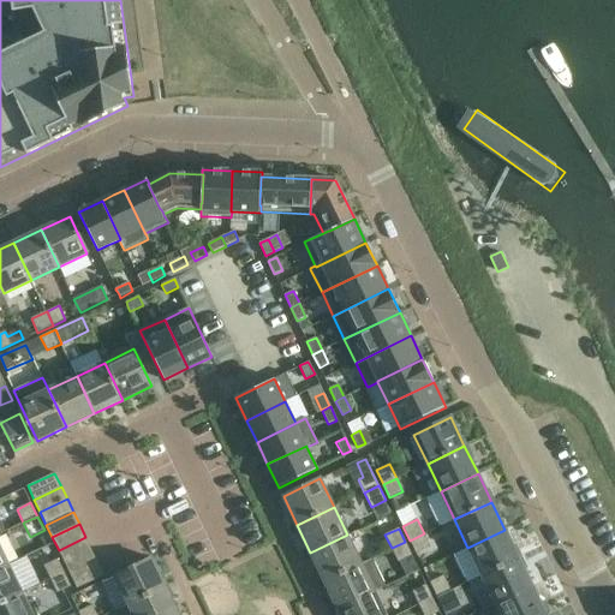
[(482,575),(519,557),(505,530),(467,548),(482,575)]
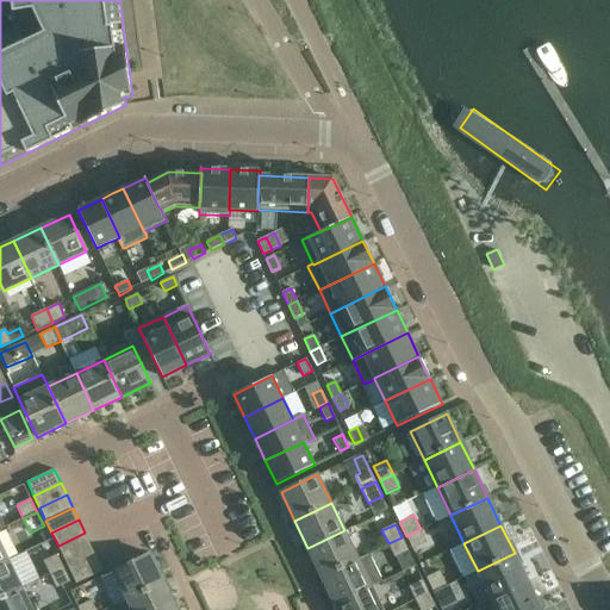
[(421,529),(406,536),(412,548),(427,542),(421,529)]
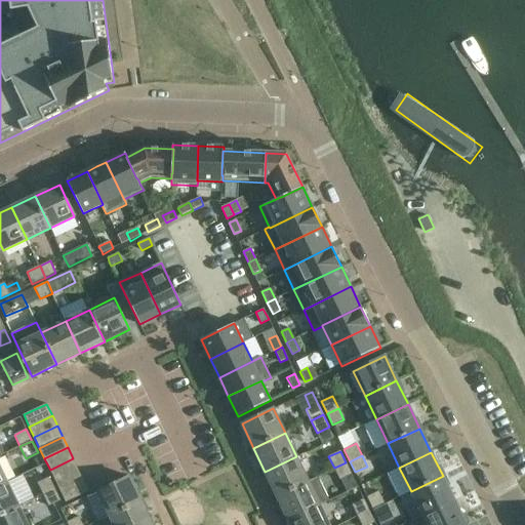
[(277,496),(308,481),(296,456),(265,472),(277,496)]
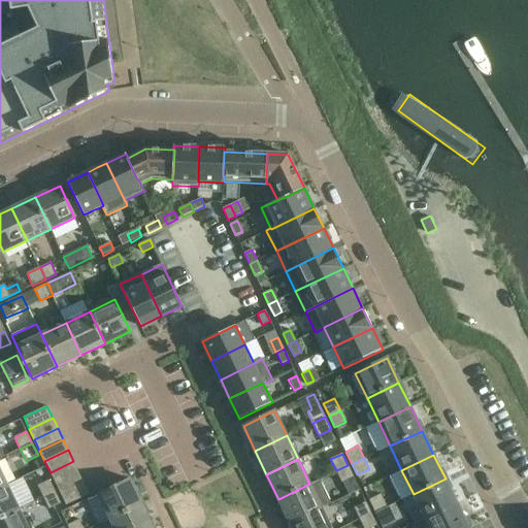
[(56,483),(78,471),(73,461),(51,472),(56,483)]
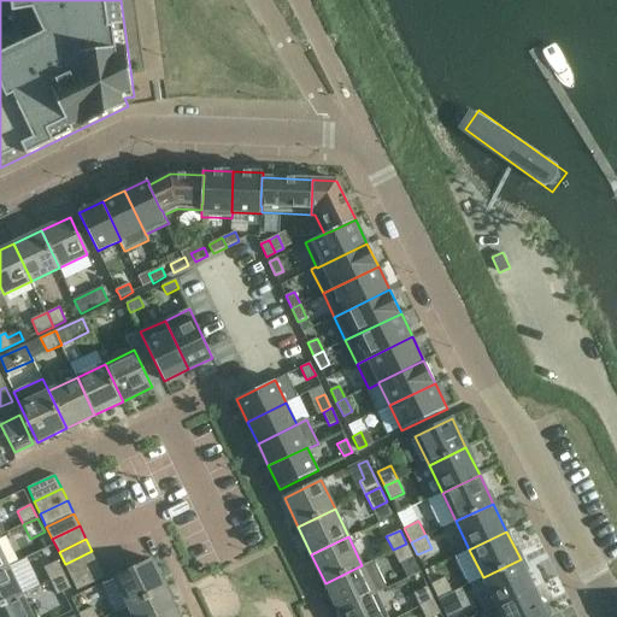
[(406,544),(393,550),(399,564),(413,557),(406,544)]
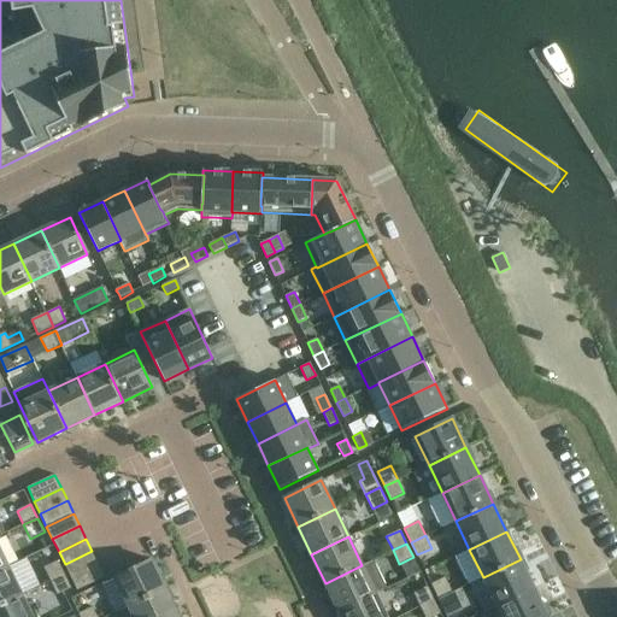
[(71,577),(98,564),(92,551),(65,564),(71,577)]
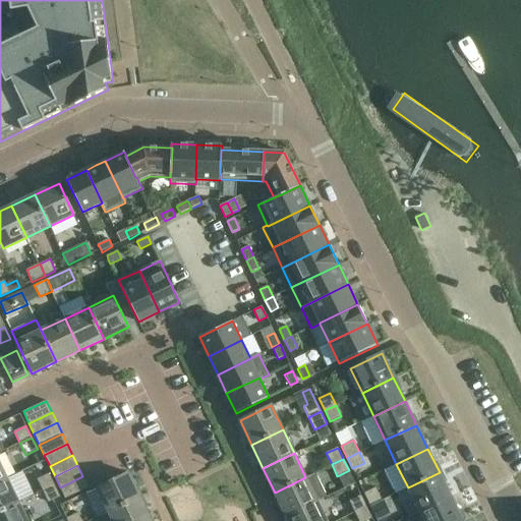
[(317,501),(327,497),(315,472),(305,477),(275,493),(286,516),(317,501)]
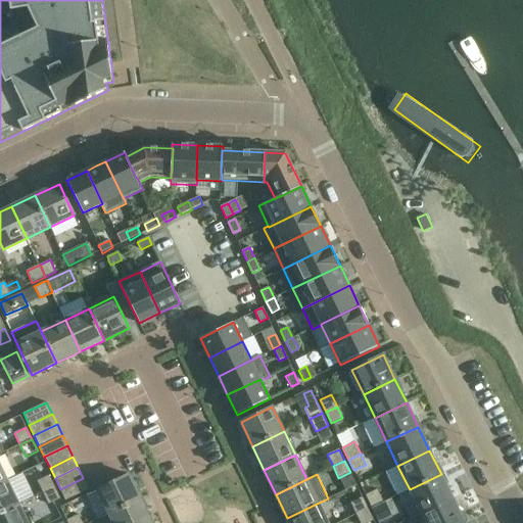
[(421,513),(453,498),(441,474),(410,489),(421,513)]
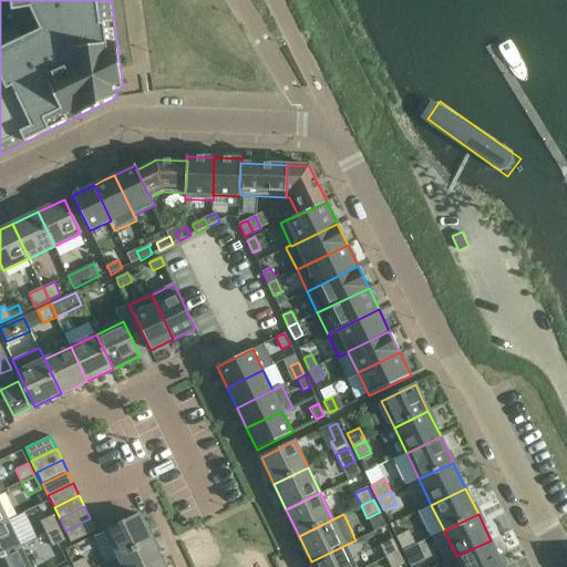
[(119,557),(153,540),(140,515),(105,531),(119,557)]
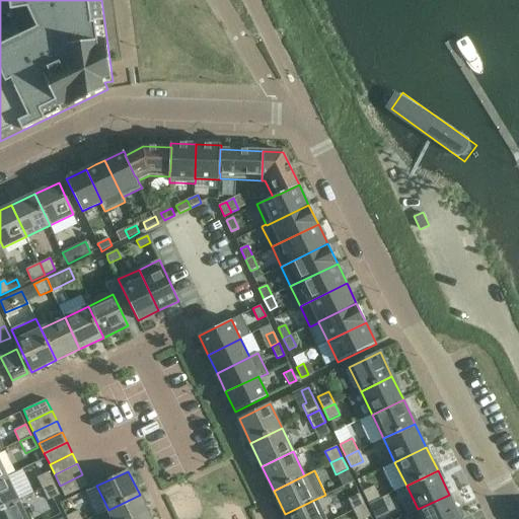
[(43,489),(55,484),(49,472),(38,477),(43,489)]
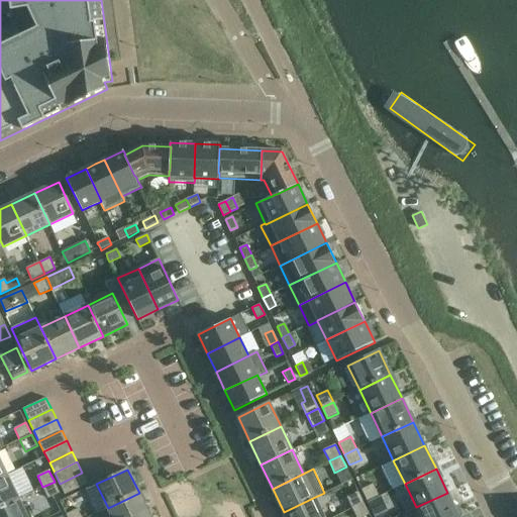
[(82,473),(60,484),(65,495),(87,484),(82,473)]
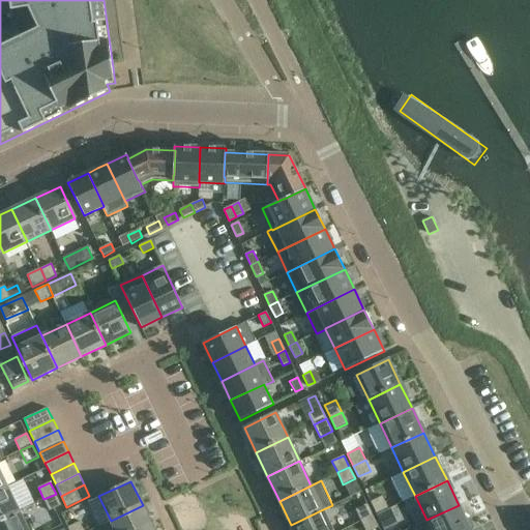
[(0,521),(20,511),(7,487),(0,490),(0,521)]
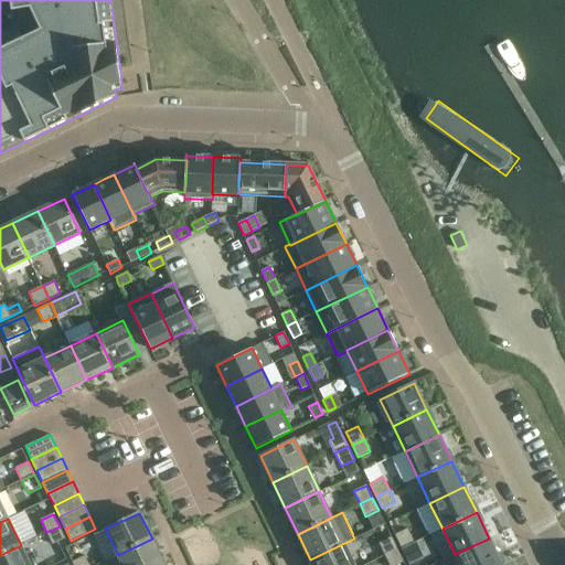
[(60,526),(46,532),(53,544),(65,539),(60,526)]
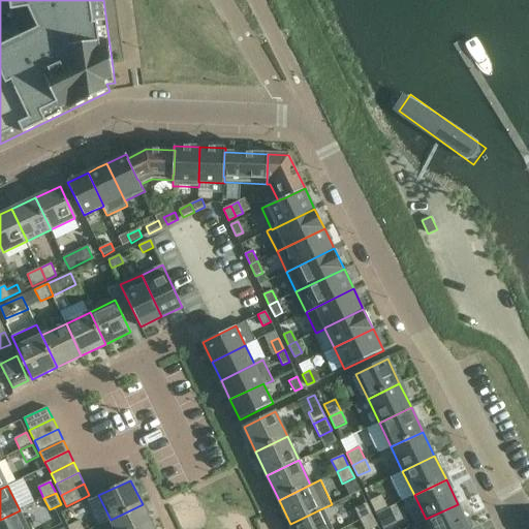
[(381,495),(370,501),(376,512),(386,506),(381,495)]
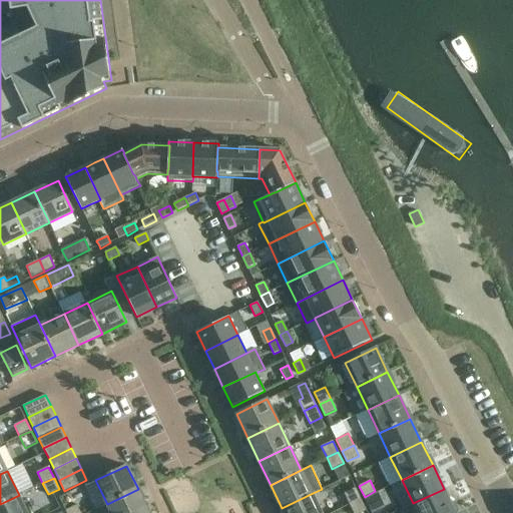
[(350,504),(361,499),(356,488),(344,493),(350,504)]
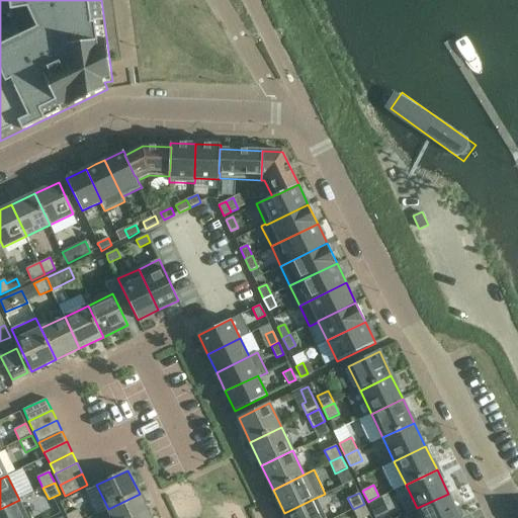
[(150,517),(151,517),(140,494),(108,509),(112,517),(150,517)]
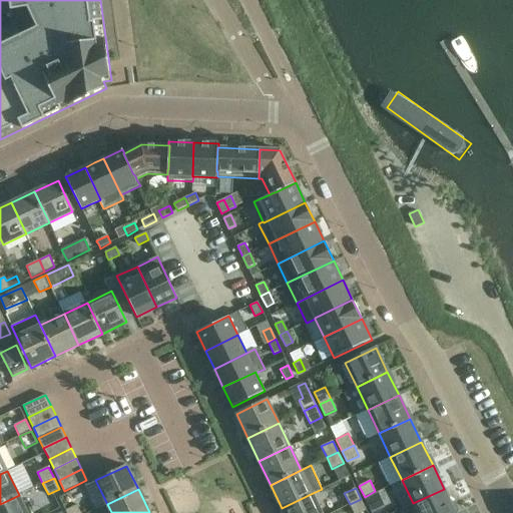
[(313,493),(282,508),(284,512),(331,512),(333,512),(322,489),(313,493)]
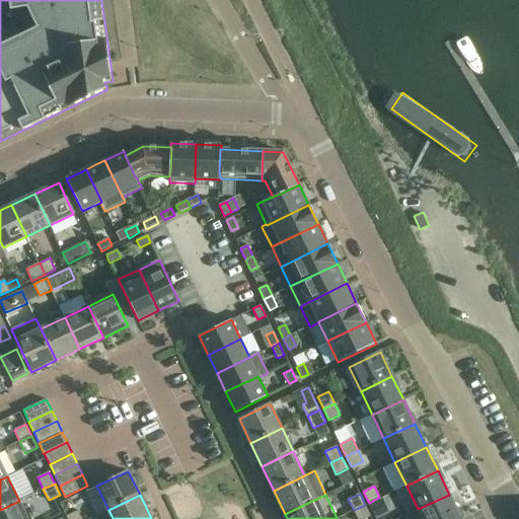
[(459,518),(460,518),(449,495),(418,509),(422,518),(459,518)]
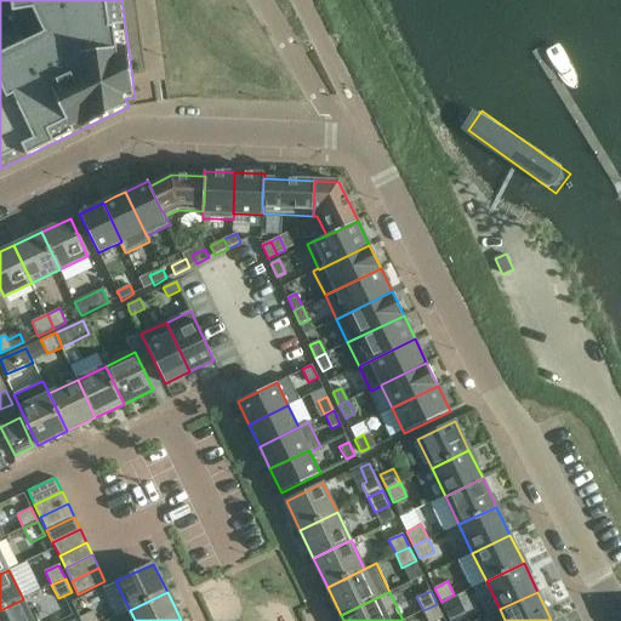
[(459,594),(442,603),(450,620),(467,611),(459,594)]
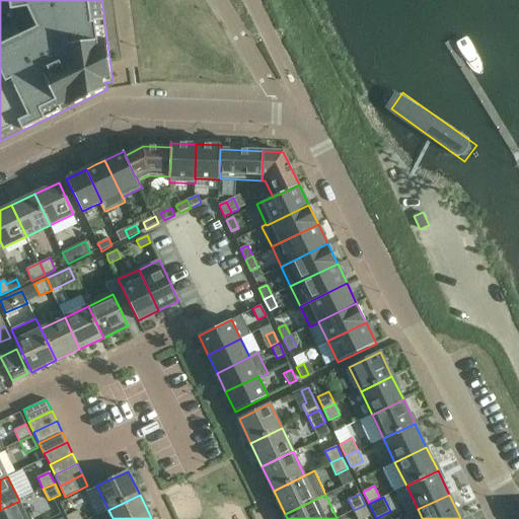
[(0,518),(27,518),(19,501),(0,510),(0,518)]
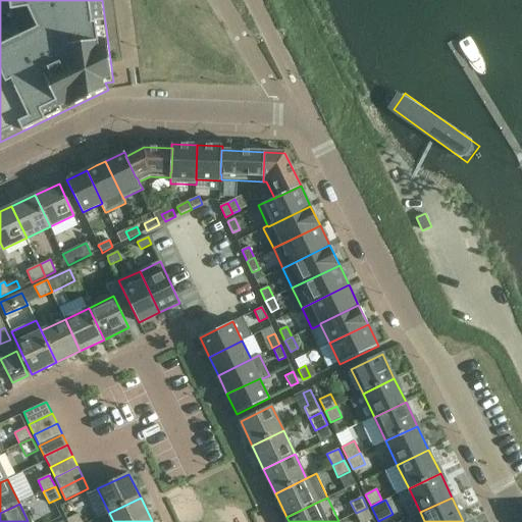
[(366,521),(373,519),(367,508),(356,513),(359,521),(366,521)]
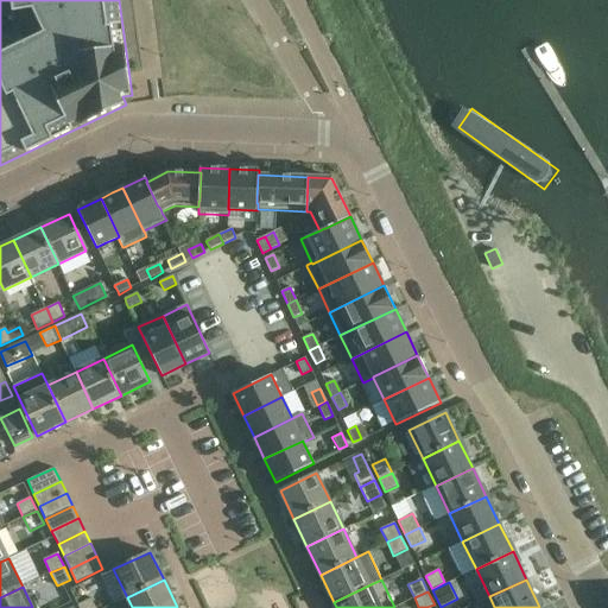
[(78,607),(96,607),(92,597),(77,605),(78,607)]
